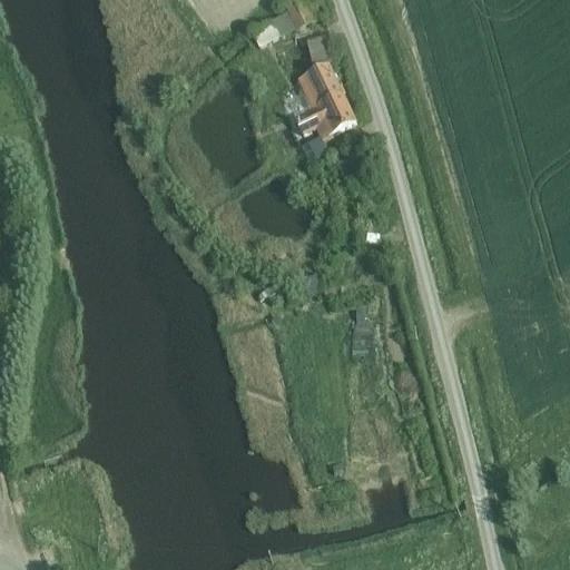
[(288,13),(252,31),(261,50),(281,39),(279,37),(295,29),(297,32),(317,23),(306,0),(304,0),(286,9),(288,13)]
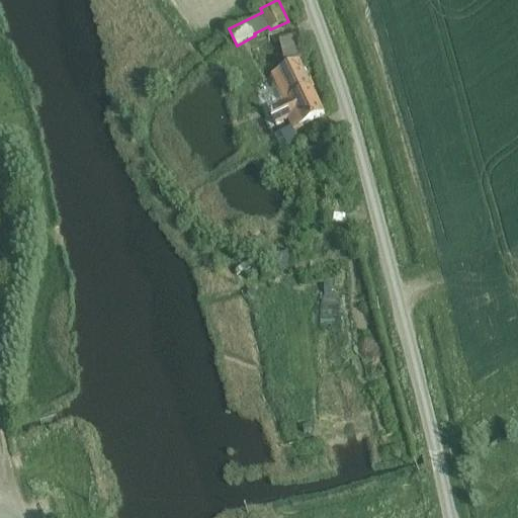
[(286,0),(278,0),(288,21),(295,17),(286,0)]
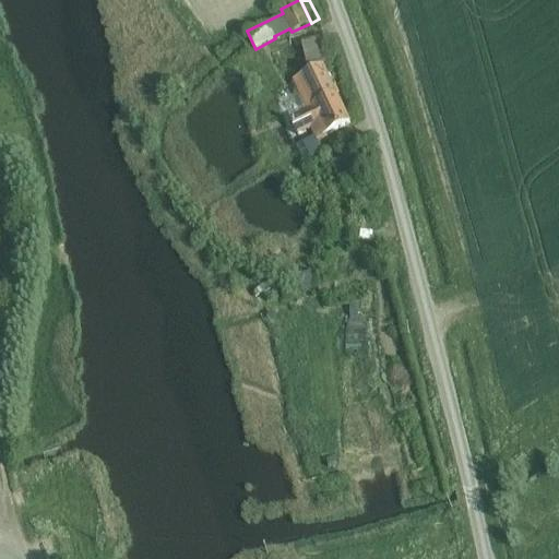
[(324,39),(309,40),(309,62),(325,61),(324,39)]
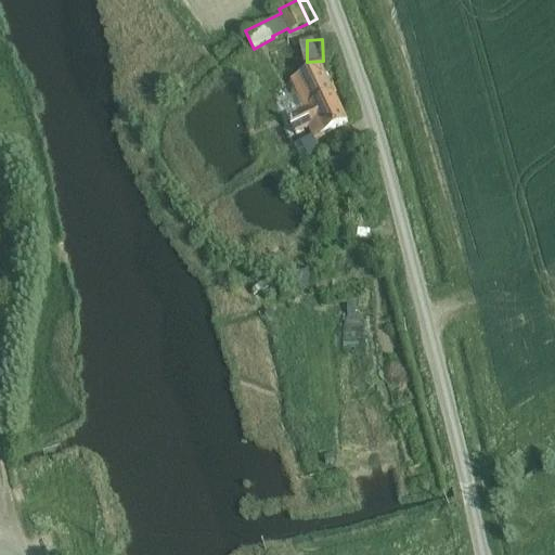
[(321,65),(291,80),(305,110),(287,117),(291,123),(289,123),(295,134),(296,133),(296,134),(309,129),(315,142),(326,138),(324,134),(349,124),(321,65)]
